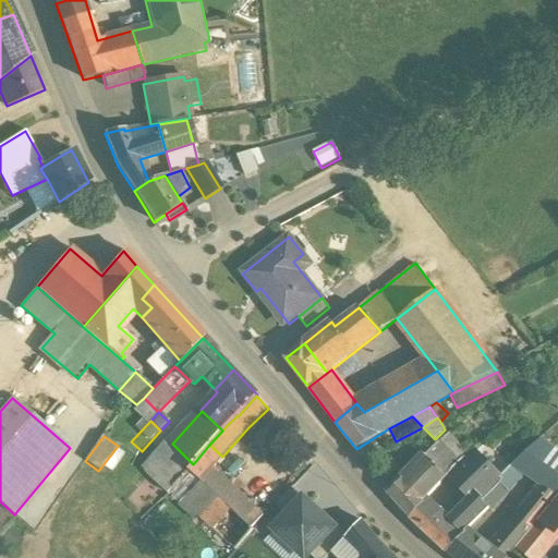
[(557,449),(542,438),(513,464),(526,474),(538,483),(557,496),(557,449)]
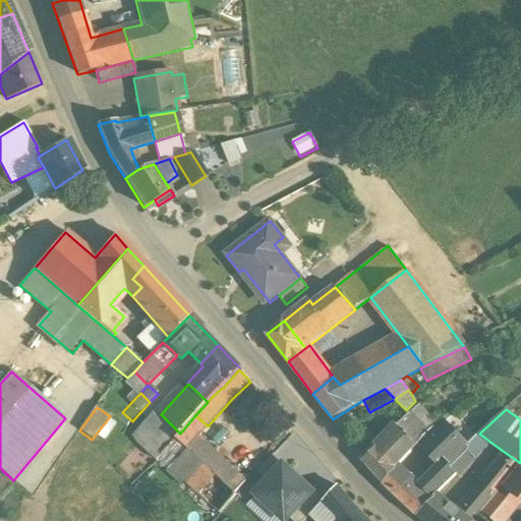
[(427,432),(409,413),(397,425),(415,446),(418,444),(421,439),(427,432)]
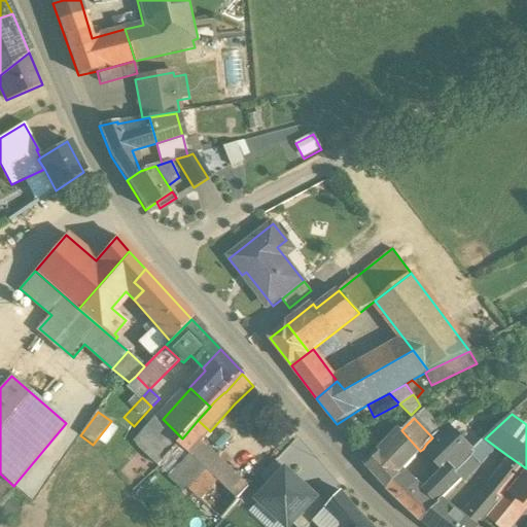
[(157,466),(161,463),(180,442),(184,437),(183,436),(182,438),(163,419),(137,448),(157,466)]
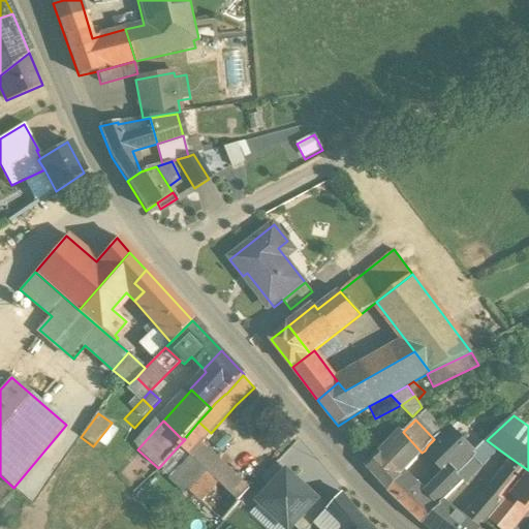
[(198,422),(184,438),(185,439),(181,443),(191,455),(204,441),(211,433),(198,422)]
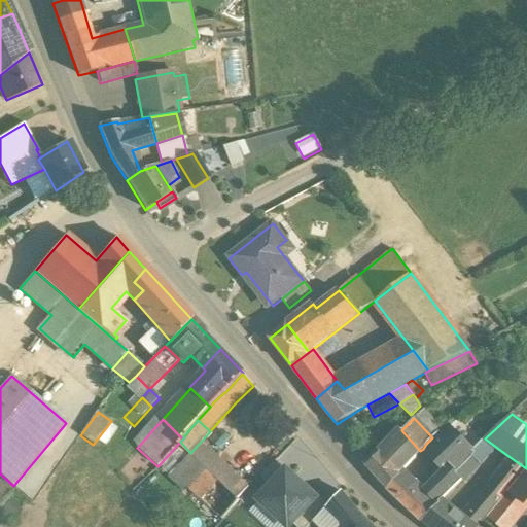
[(432,437),(426,444),(423,449),(432,457),(455,434),(447,426),(438,432),(438,431),(432,437)]
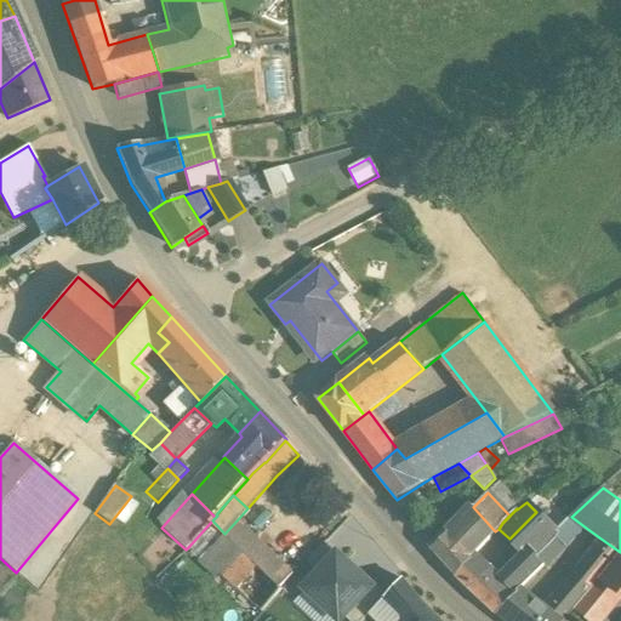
[(473,507),(432,550),(455,576),(472,559),(473,558),(472,557),(495,531),(473,507)]
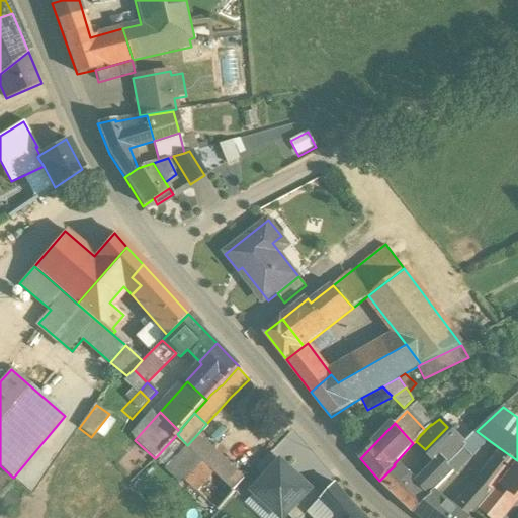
[(447,427),(425,449),(438,462),(442,458),(448,465),(464,449),(467,446),(464,443),(447,427)]
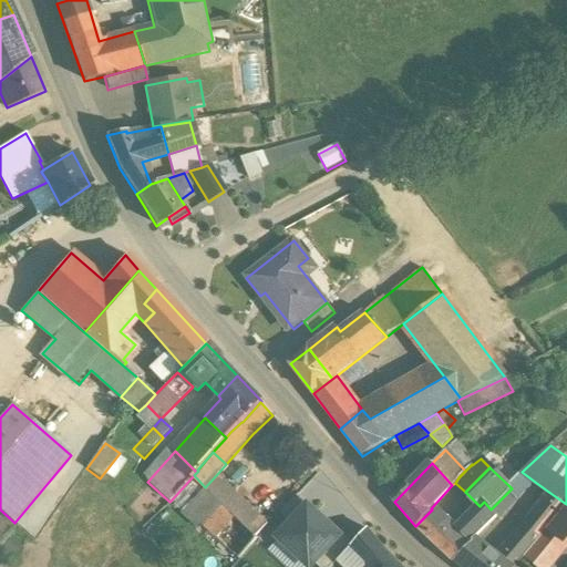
[(522,472),(508,485),(512,488),(508,492),(517,500),(535,482),(522,472)]
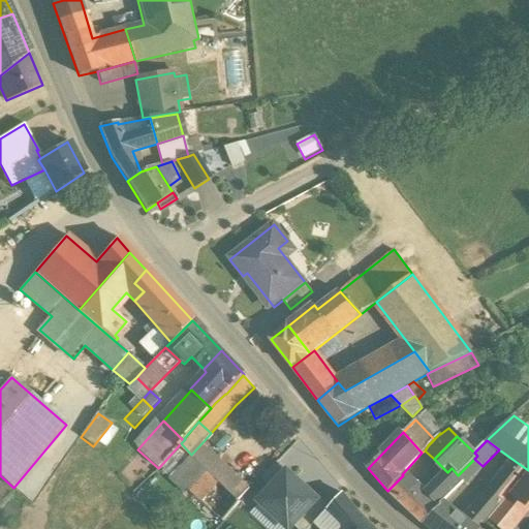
[(251,488),(204,441),(191,455),(216,478),(225,469),(248,492),(251,488)]
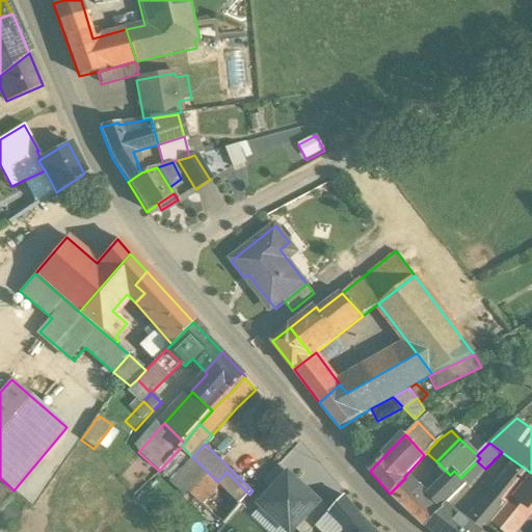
[(217,481),(192,457),(182,446),(162,468),(224,526),(242,506),(240,504),(217,481)]
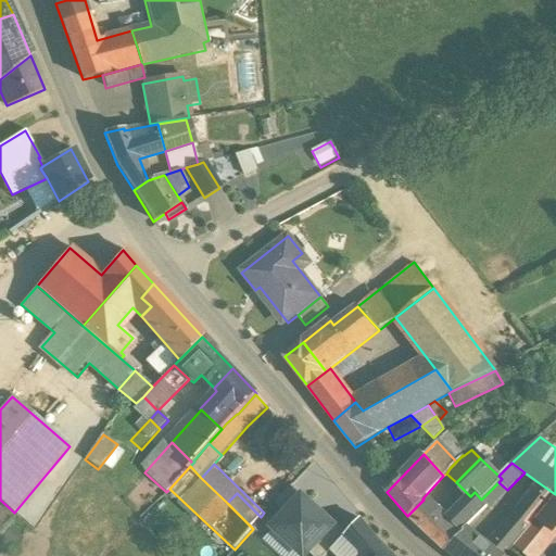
[(555,494),(536,481),(510,520),(527,531),(538,518),(555,495),(555,494)]
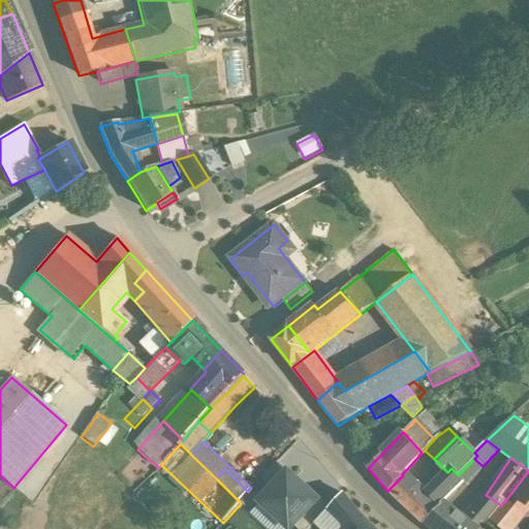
[(273,486),(287,469),(279,462),(265,478),(273,486)]
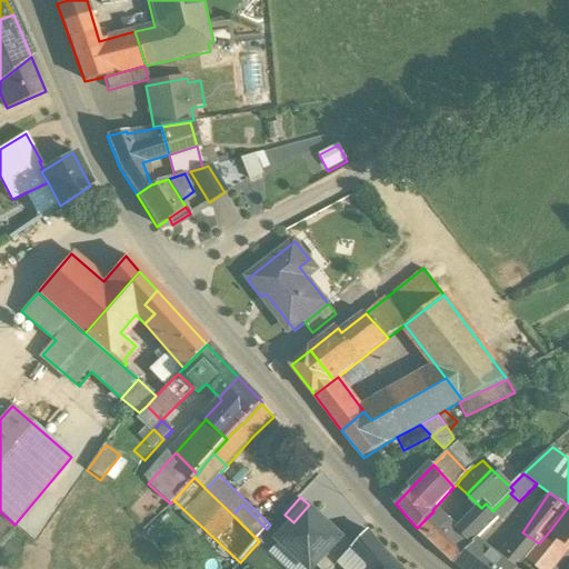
[(445,523),(432,512),(417,528),(455,563),(478,541),(477,540),(499,518),(492,511),(486,503),(481,508),(461,528),(456,533),(445,523)]
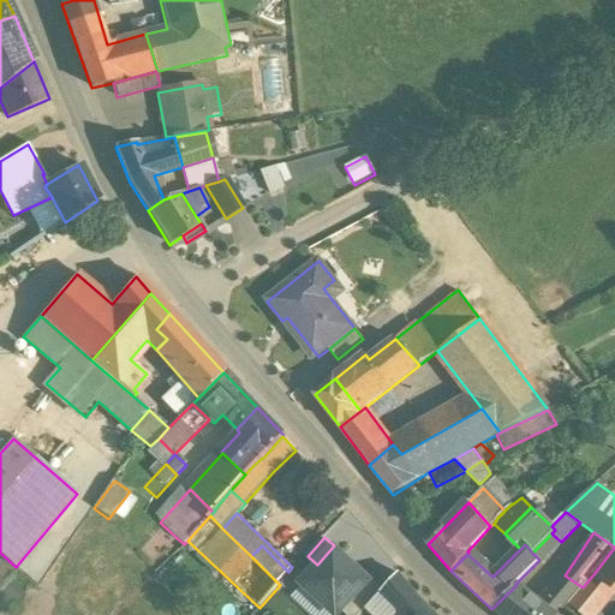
[(288,572),(262,545),(251,556),(278,583),(288,572)]
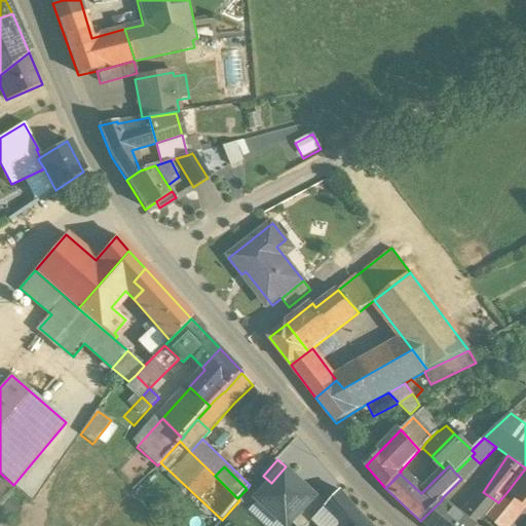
[(292,525),(320,496),(286,466),(271,483),(258,497),(290,525),(292,525)]
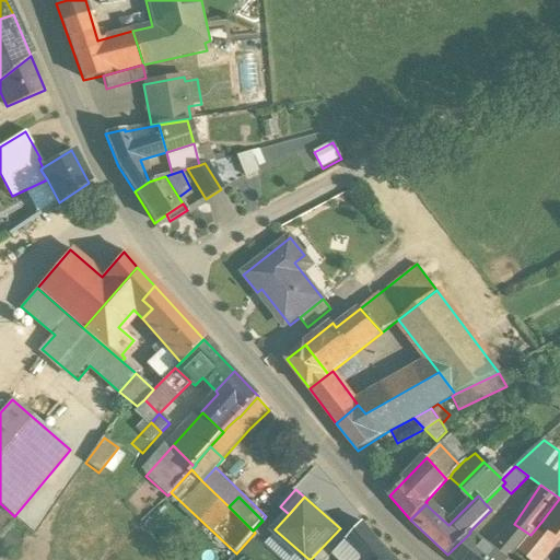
[(559,499),(541,522),(559,537),(559,499)]
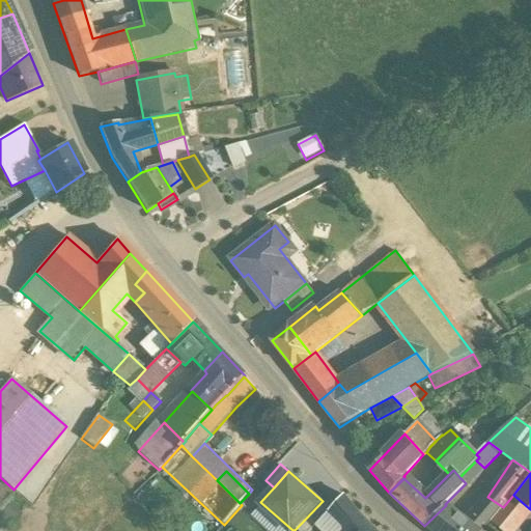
[(430,493),(420,483),(415,488),(425,498),(430,493)]
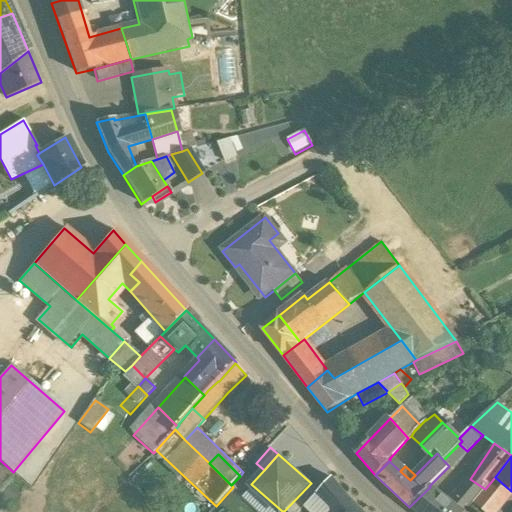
[(485,489),(474,502),(486,511),(495,511),(511,492),(511,491),(495,477),(485,489)]
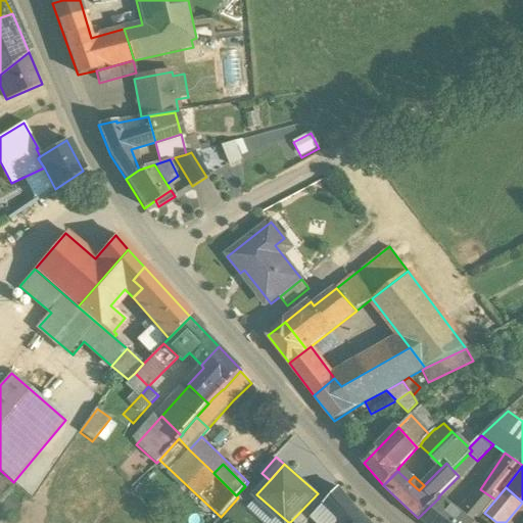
[(368,522),(358,514),(338,488),(323,506),(339,521),(341,522),(368,522)]
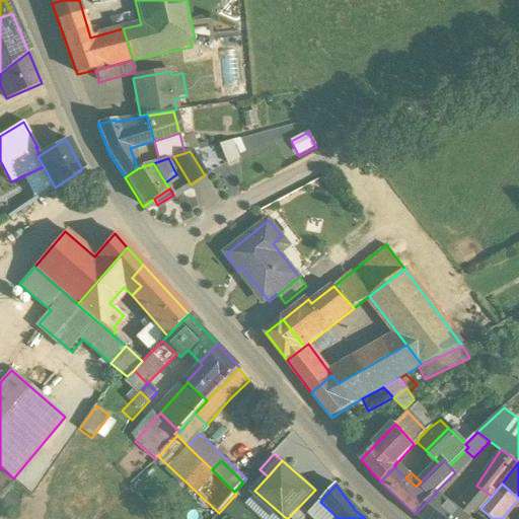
[(454,508),(436,494),(415,514),(421,518),(471,518),(480,509),(492,496),(476,486),(454,508)]
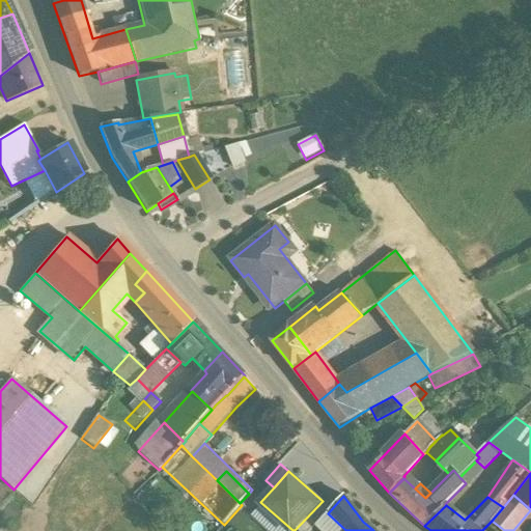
[(328,512),(315,526),(320,530),(342,530),(344,529),(328,513),(328,512)]
